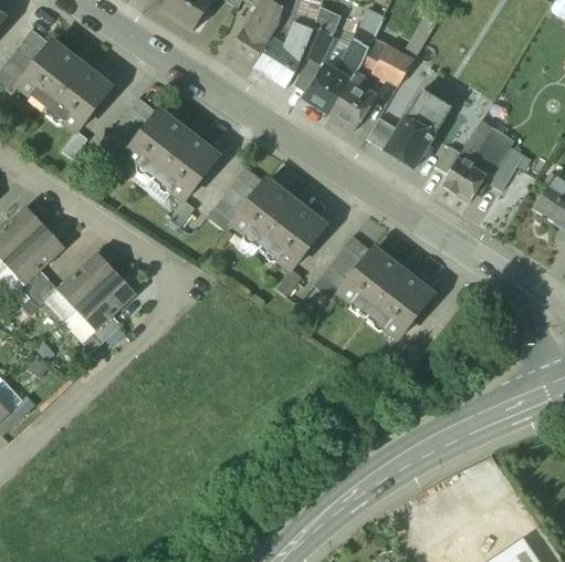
[(165,0),(160,8),(194,30),(213,0),(165,0)]
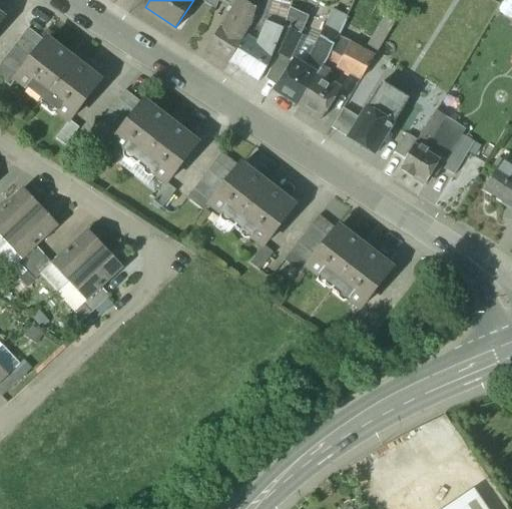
[(234,7),(224,23),(225,23),(210,48),(229,60),(245,33),(252,21),(256,10),(240,0),(238,0),(234,7)]
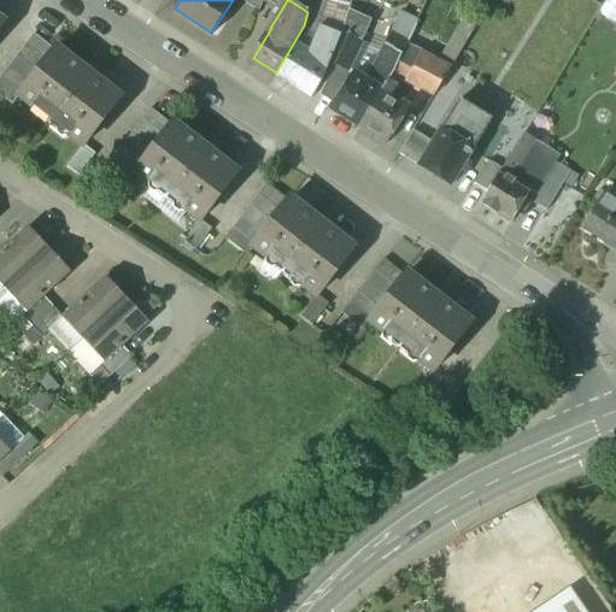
[(279,0),(276,5),(282,9),(287,0),(289,0),(308,12),(311,0),(279,0)]
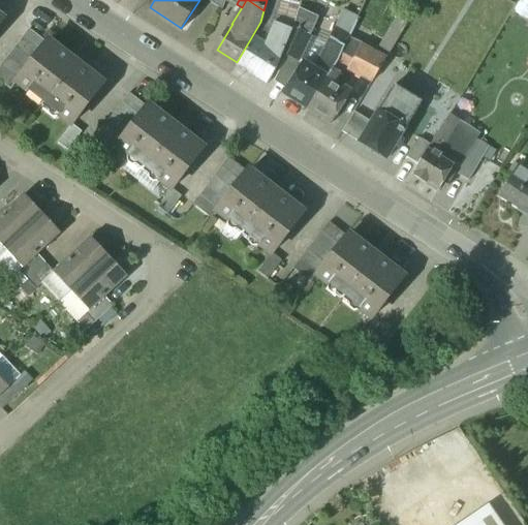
[(267,0),(264,10),(260,22),(270,25),(276,0),(267,0)]
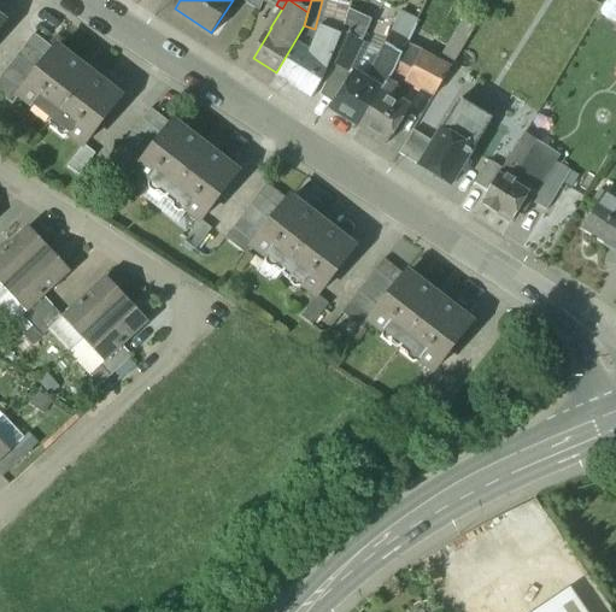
[(373,18),(348,7),(342,28),(348,30),(363,37),(373,18)]
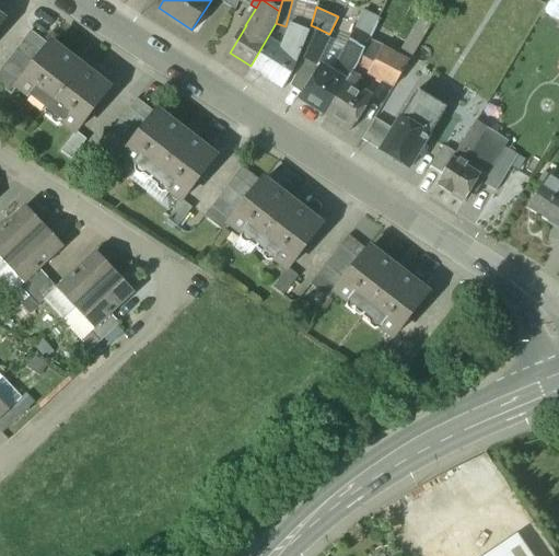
[(422,15),(398,54),(409,60),(433,22),(422,15)]
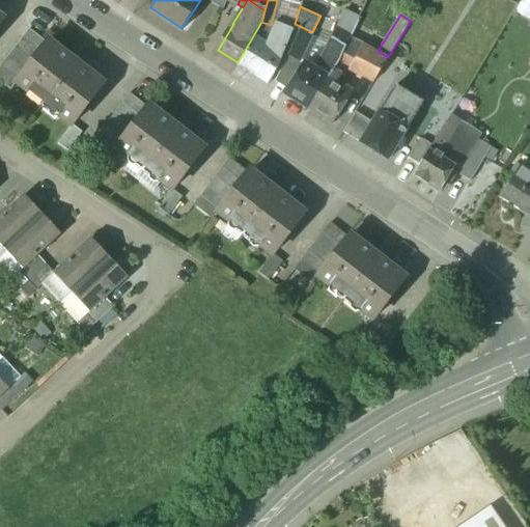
[(276,21),(266,42),(272,45),(279,29),(282,23),(276,21)]
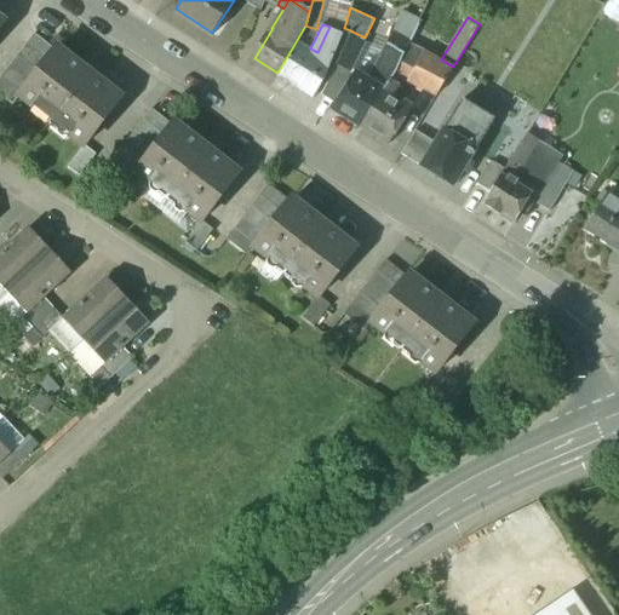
[(343,32),(330,27),(326,34),(339,39),(343,32)]
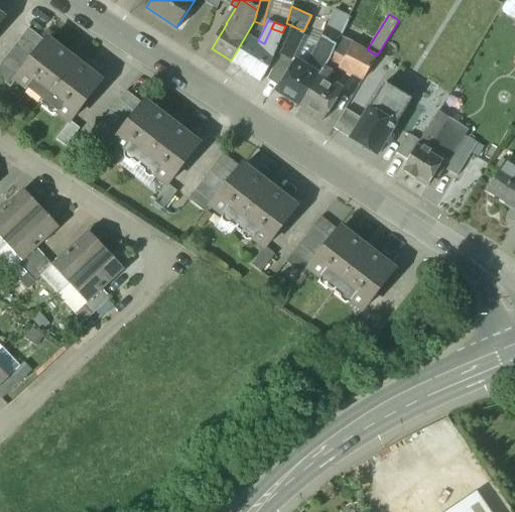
[(345,28),(332,22),(325,35),(339,42),(342,34),(345,28)]
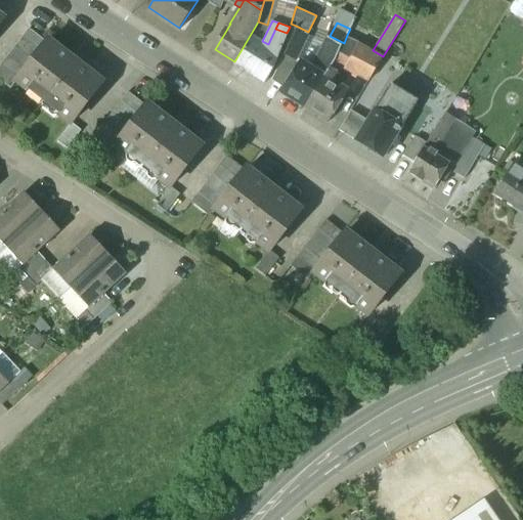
[(296,26),(284,52),(286,53),(296,58),(308,32),(296,26)]
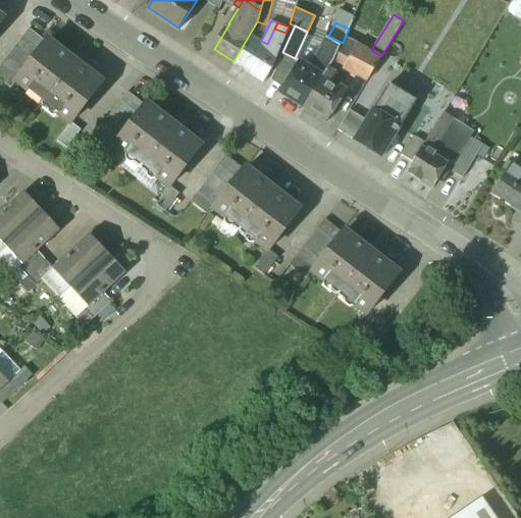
[(29,27),(0,63),(0,78),(11,86),(16,79),(46,41),(29,27)]
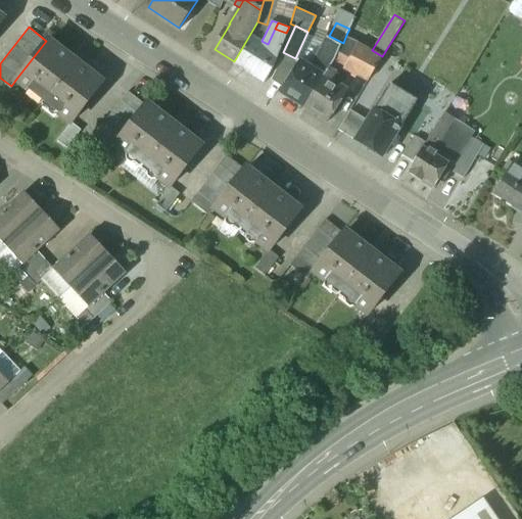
[(262,41),(250,34),(234,61),(265,81),(275,63),(286,33),(275,29),(268,44),(262,41)]
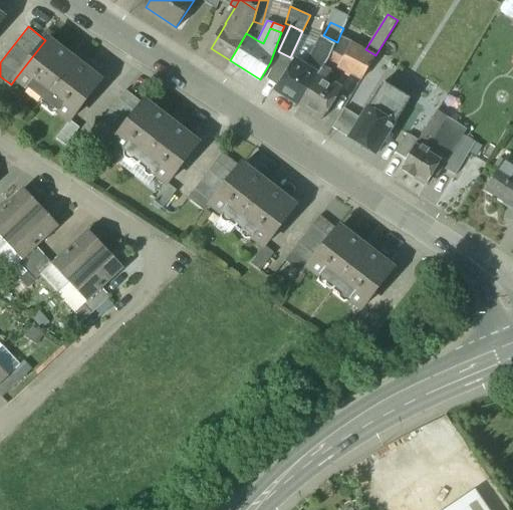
[(352,41),(340,34),(337,42),(330,56),(325,63),(322,68),(319,73),(326,77),(334,64),(344,71),(346,68),(350,63),(354,65),(364,49),(351,41),(352,41)]
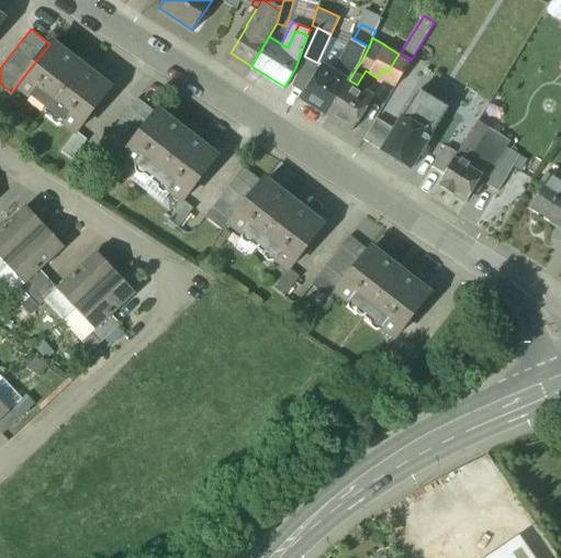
[(369,46),(354,38),(346,54),(354,58),(361,62),(369,46)]
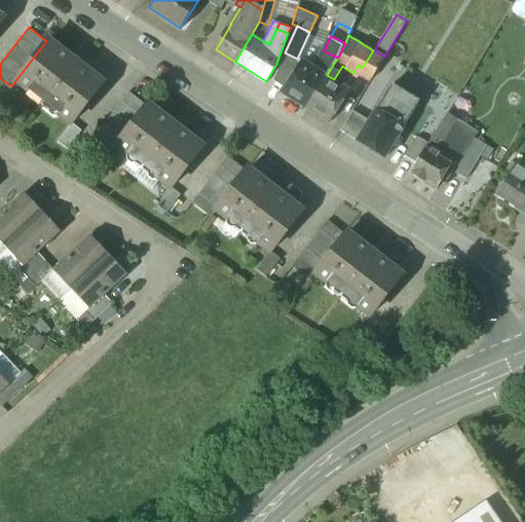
[(103,81),(48,39),(46,41),(16,79),(29,89),(31,86),(61,109),(59,111),(71,121),(72,121),(103,81)]
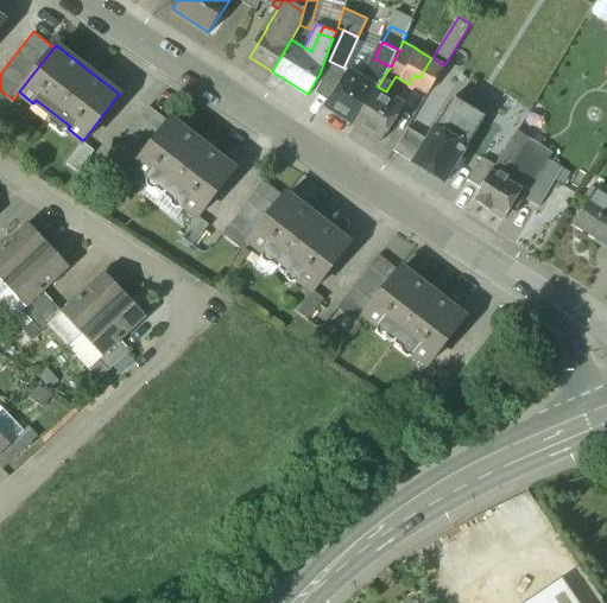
[(432,58),(431,58),(419,77),(415,75),(410,81),(429,90),(440,75),(444,65),(432,58)]
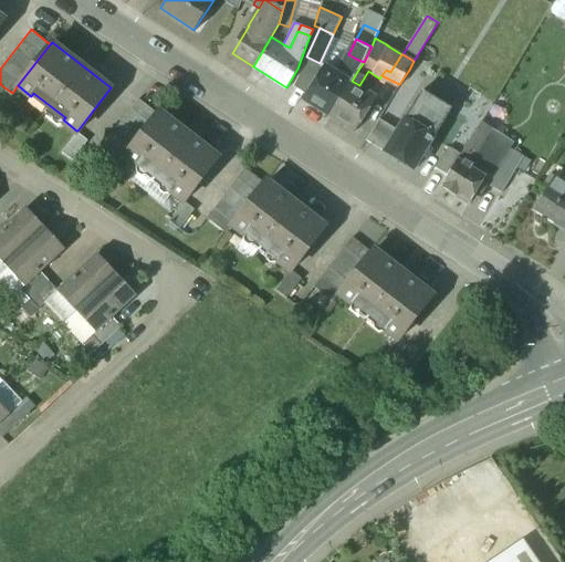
[(309,58),(296,81),(310,90),(325,68),(325,66),(320,63),(309,58)]
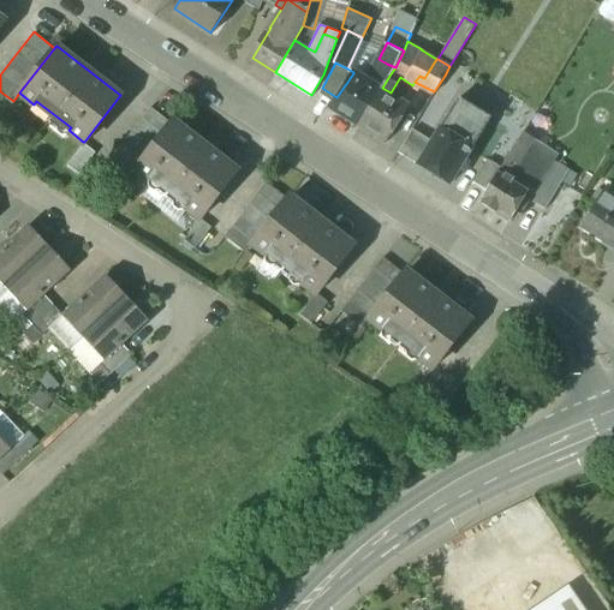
[(387,64),(382,71),(389,76),(395,67),(387,64)]
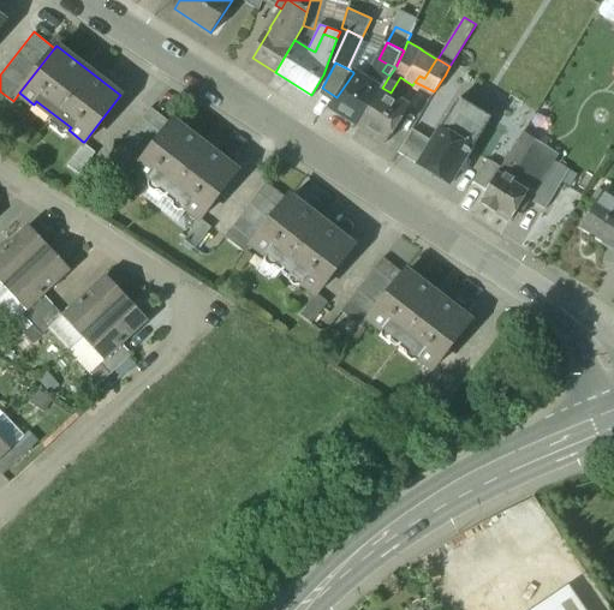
[(337,97),(332,107),(359,124),(382,88),(375,83),(355,70),(353,72),(353,73),(337,97)]
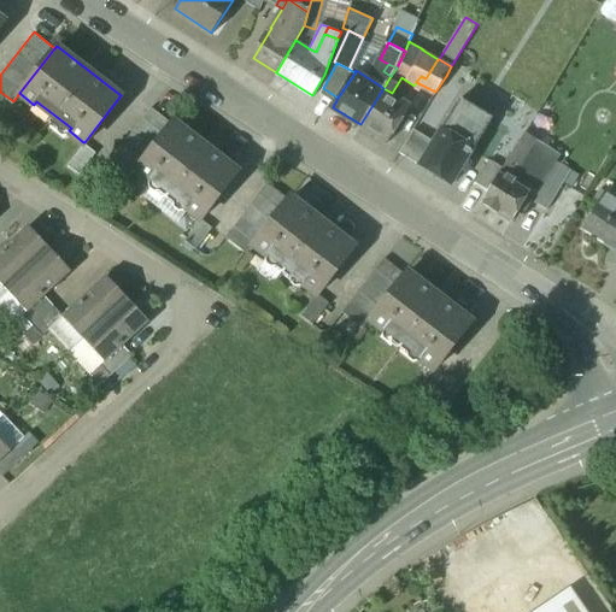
[(391,76),(383,71),(380,77),(387,82),(391,76)]
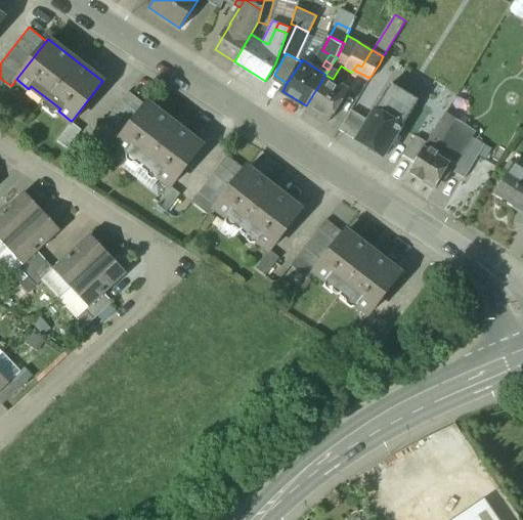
[(329,70),(322,66),(319,71),(325,75),(329,70)]
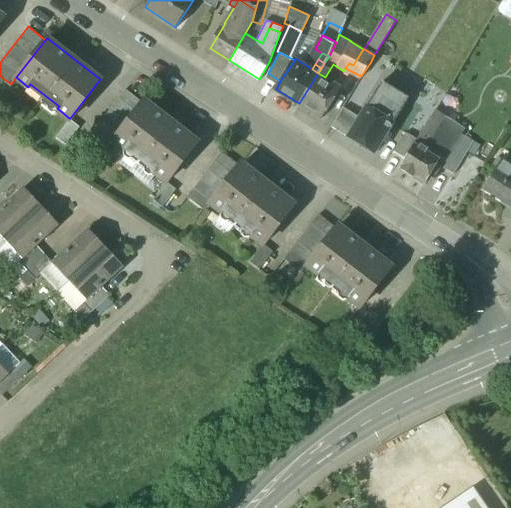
[(318,73),(299,103),(321,117),(340,87),(325,77),(318,73)]
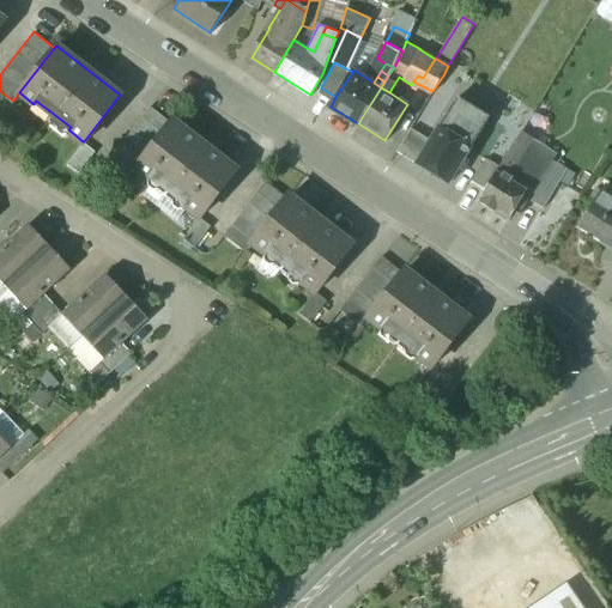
[(459,96),(431,140),(418,162),(449,181),(490,115),(459,96)]
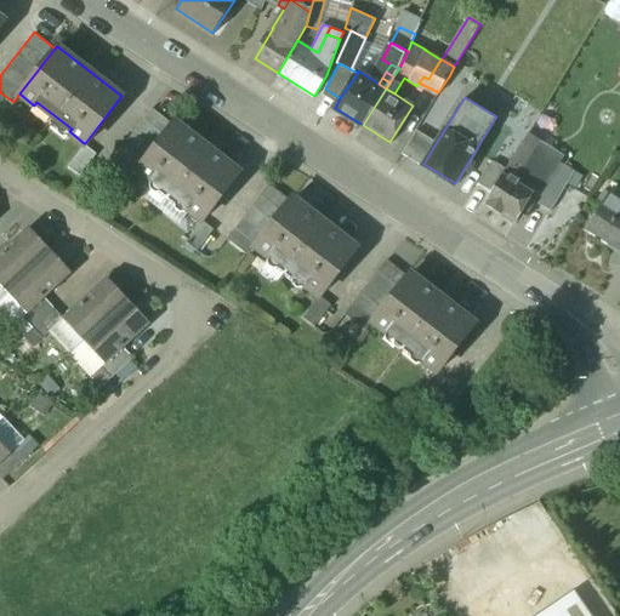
[(152,107),(111,161),(131,177),(137,169),(172,124),(152,107)]
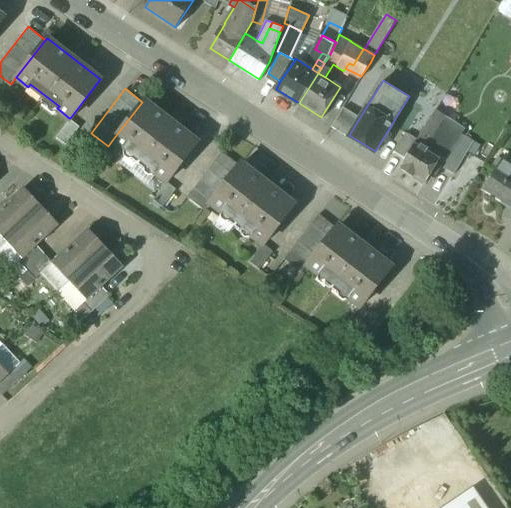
[(197,141),(144,100),(142,102),(113,139),(125,149),(127,146),(156,168),(154,171),(166,181),(167,180),(197,141)]
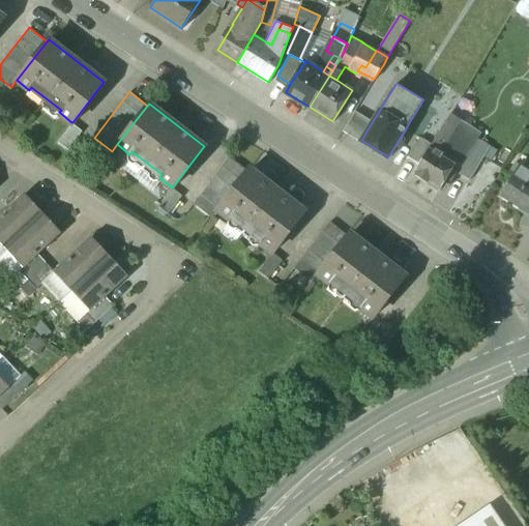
[(356,110),(344,129),(361,140),(373,121),(356,110)]
